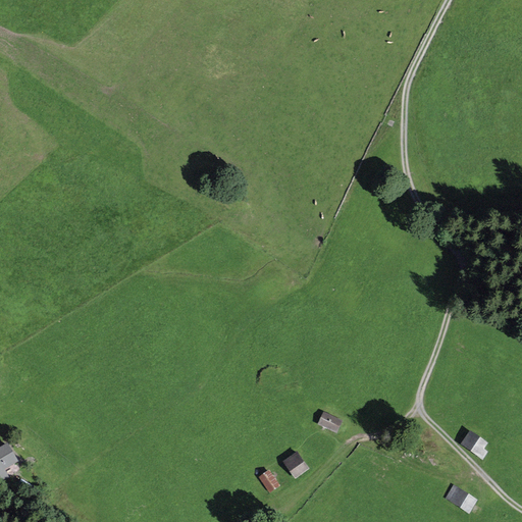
[(341,420),(320,412),(315,423),(335,432),(341,420)]
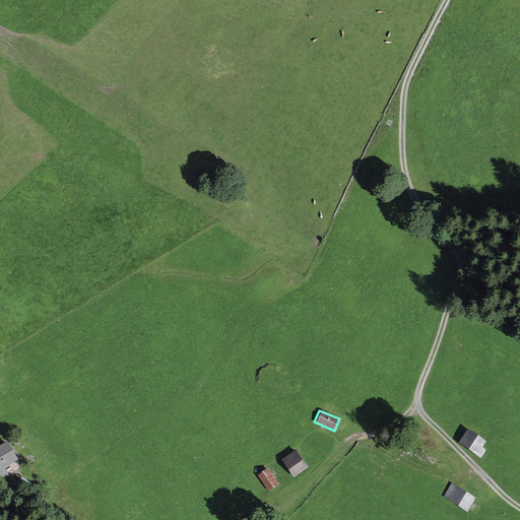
[(483,440),(465,429),(456,444),(479,457),(484,449),(479,446),(483,440)]
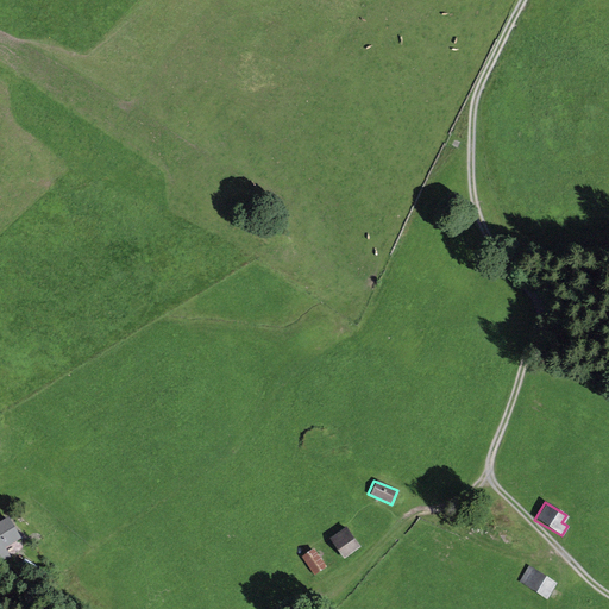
[(11,519),(0,523),(0,546),(1,548),(22,538),(11,519)]
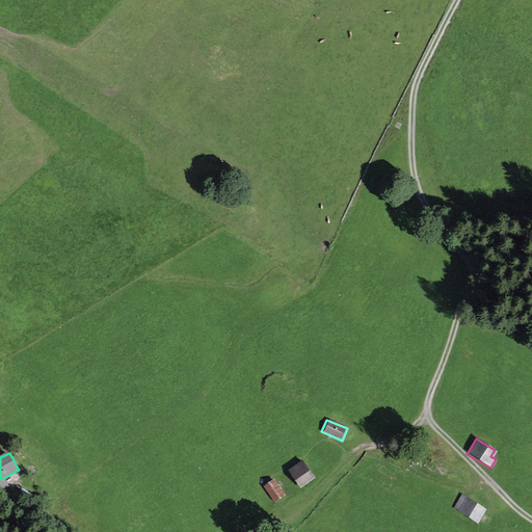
[(302,460),(288,471),(299,486),(314,477),(302,460)]
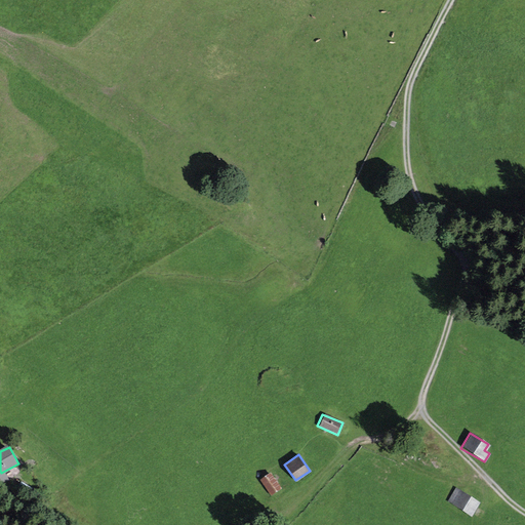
[(271,473),(260,480),(271,494),(281,487),(271,473)]
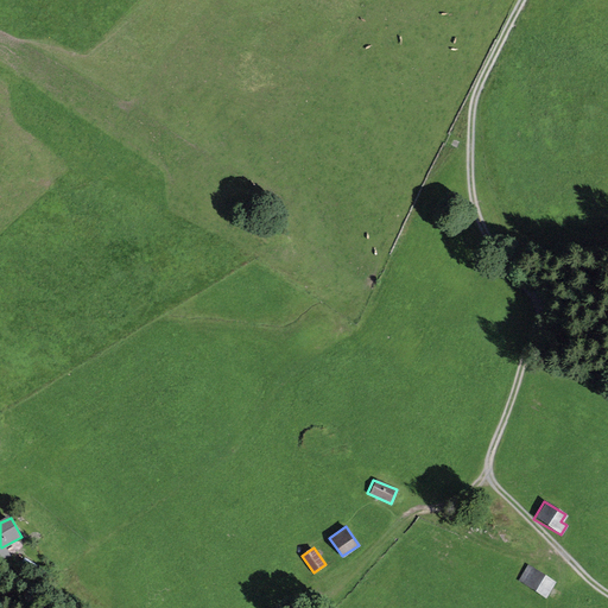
[(555,583),(529,564),(515,581),(543,600),(555,583)]
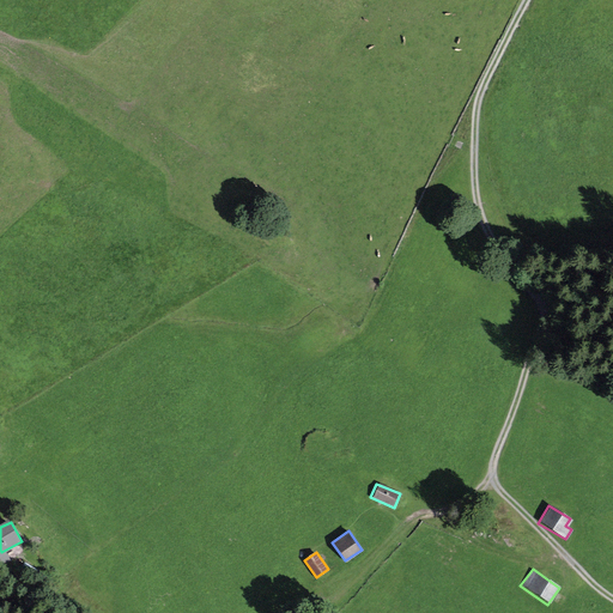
All buildings are outlined.
